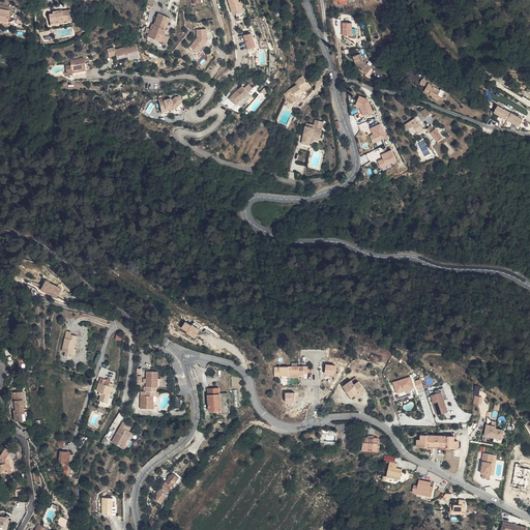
[(239,0),(228,0),(233,12),(242,9),(239,0)]
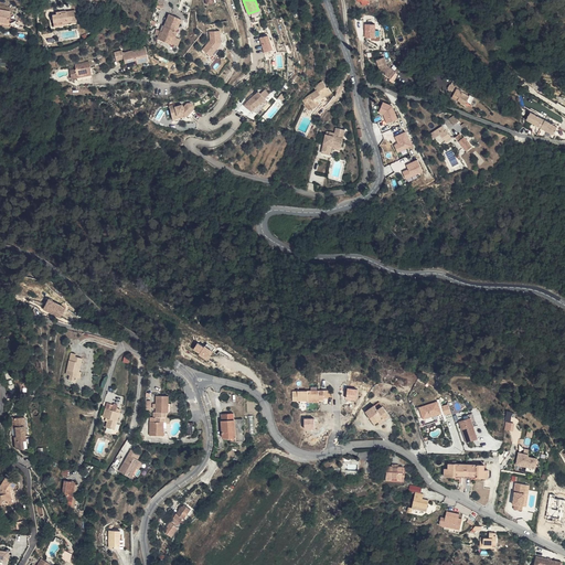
[(78,21),(76,9),(67,10),(68,11),(63,12),(63,10),(49,12),(51,28),(64,25),(64,22),(68,21),(70,23),(78,21)]
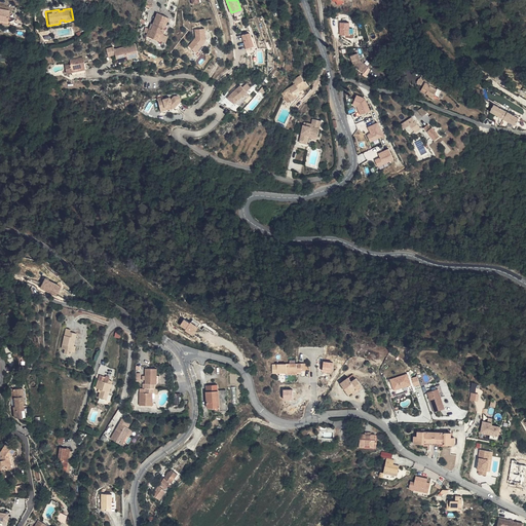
[(10,13),(0,11),(0,24),(8,26),(10,13)]
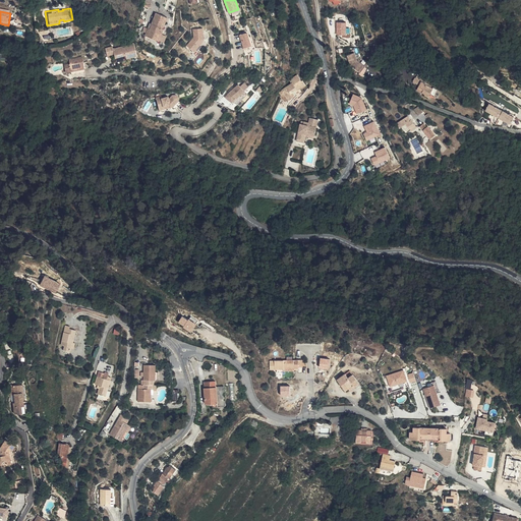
[(165,17),(154,14),(151,25),(149,24),(146,37),(159,41),(160,39),(162,32),(163,30),(161,29),(165,17)]
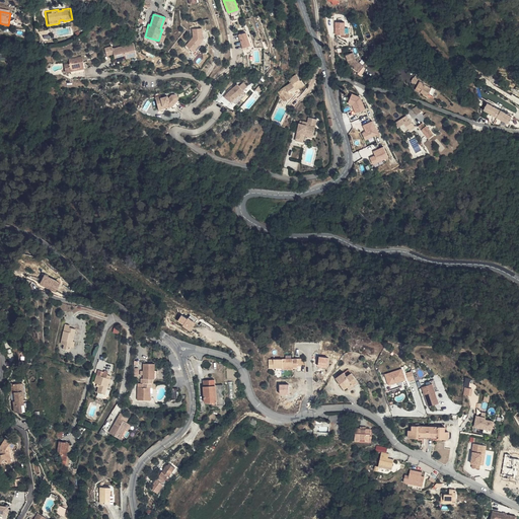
[(346,27),(346,21),(336,21),(336,35),(350,34),(350,27),(346,27)]
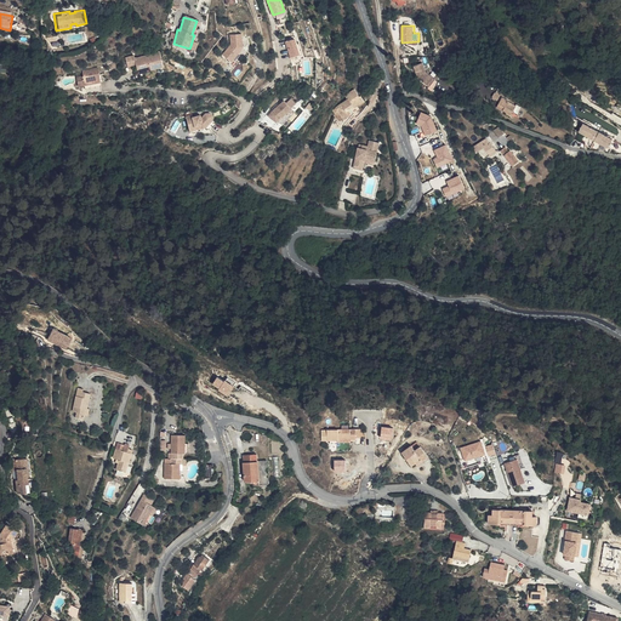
[(232,44),(223,55),(232,62),(244,47),(241,34),(231,35),(232,44)]
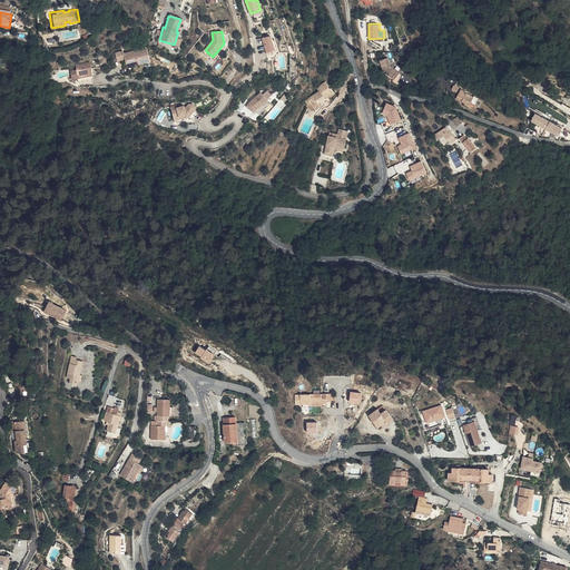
[(275,49),(272,35),(263,38),(267,51),(275,49)]
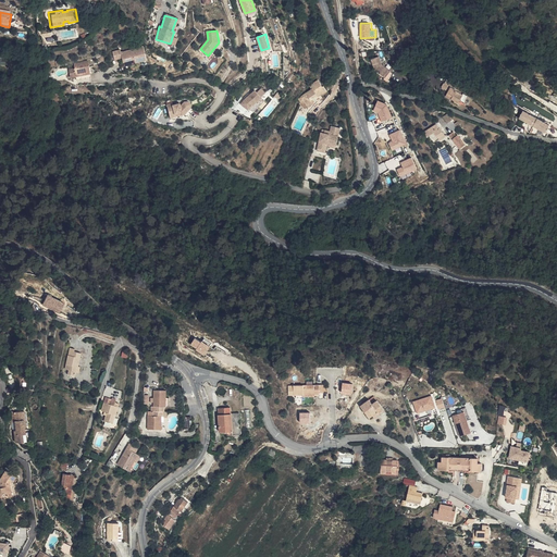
[(145,47),(115,53),(116,59),(122,58),(123,62),(135,59),(136,63),(148,60),(145,47)]
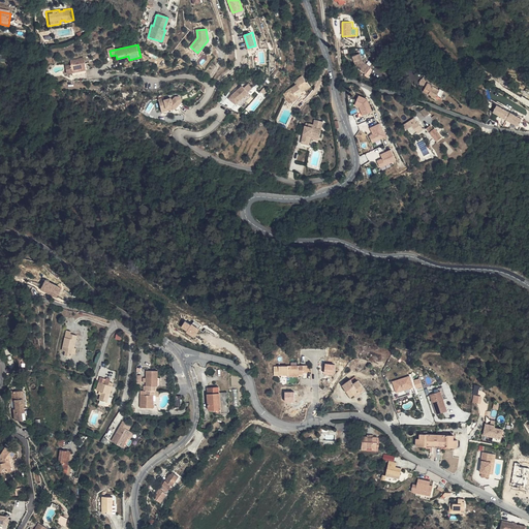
[(367,60),(363,53),(354,57),(360,66),(370,71),(374,64),(367,60)]
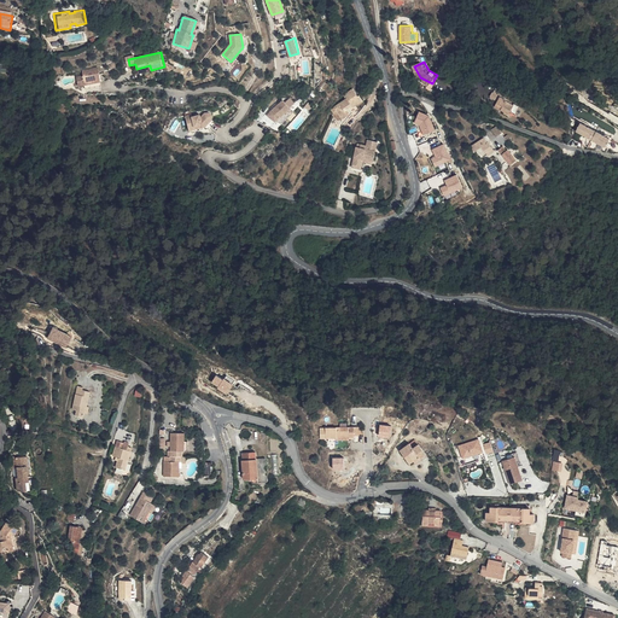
[(79,85),(85,83),(86,87),(101,85),(98,66),(82,69),(83,75),(77,75),(79,85)]
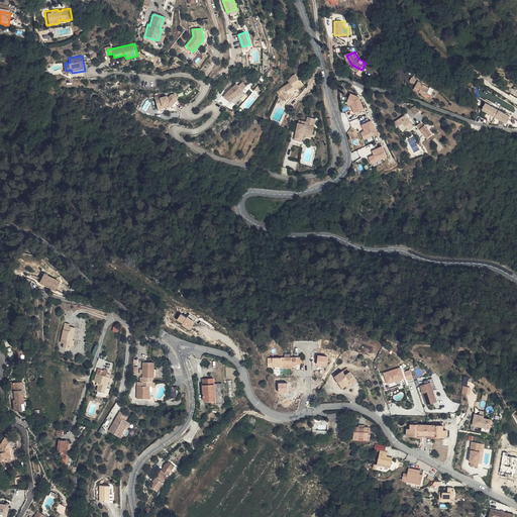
[(410,81),(414,83),(419,76),(415,73),(410,81)]
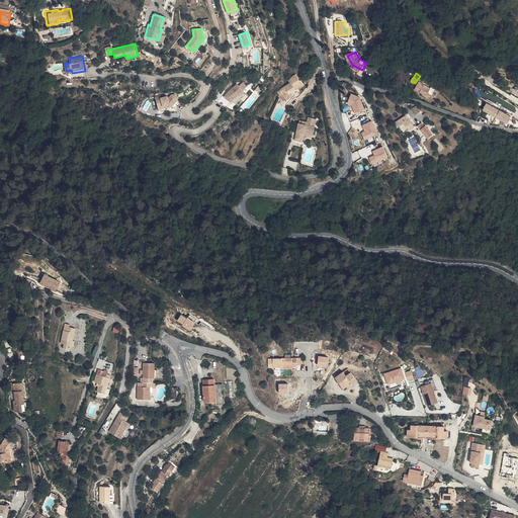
[(294,74),(286,79),(288,82),(278,89),(285,99),(291,95),(289,92),(292,90),(290,87),(291,85),(294,89),(303,83),(299,80),(298,80),(294,74)]
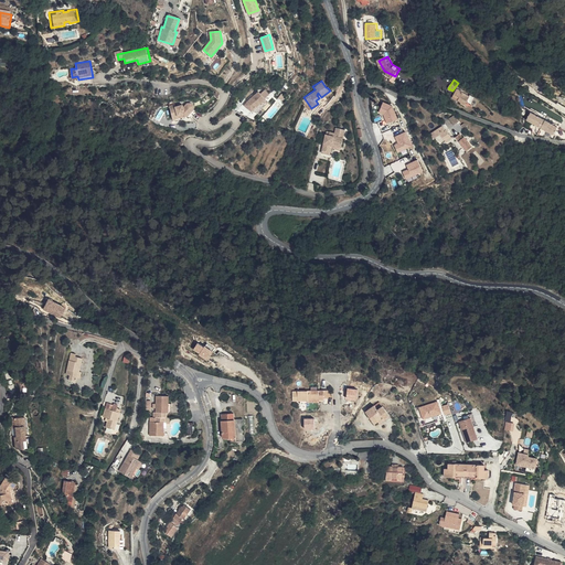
[(465,91),(458,87),(452,96),(460,100),(459,103),(468,107),(470,103),(469,102),(471,97),(464,94),(465,91)]
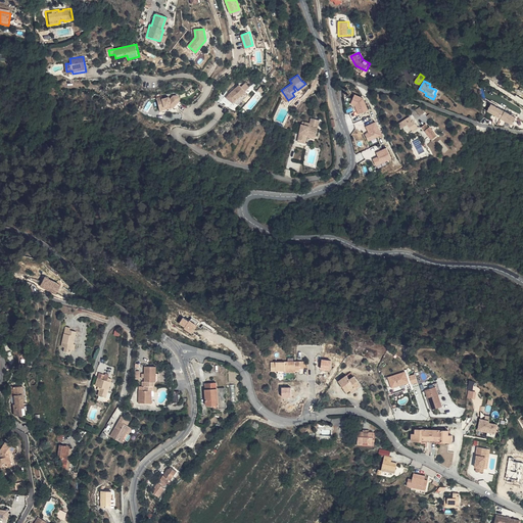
[(228,98),(234,103),(246,92),(241,85),(232,93),(228,98)]
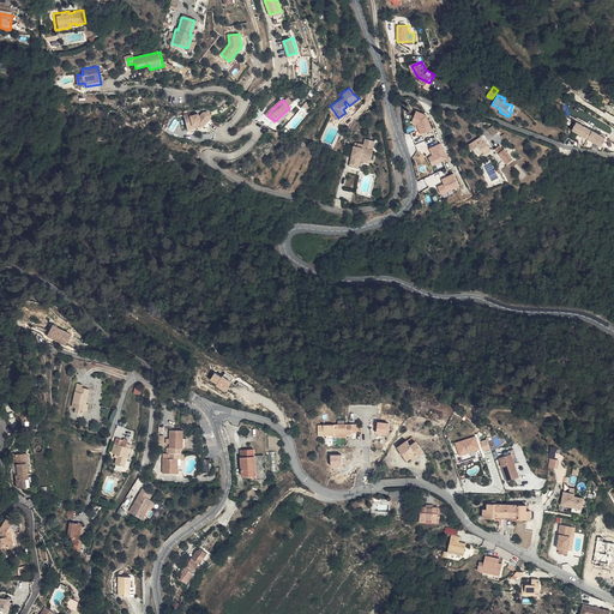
[(293,112),(289,108),(275,121),(280,124),(293,112)]
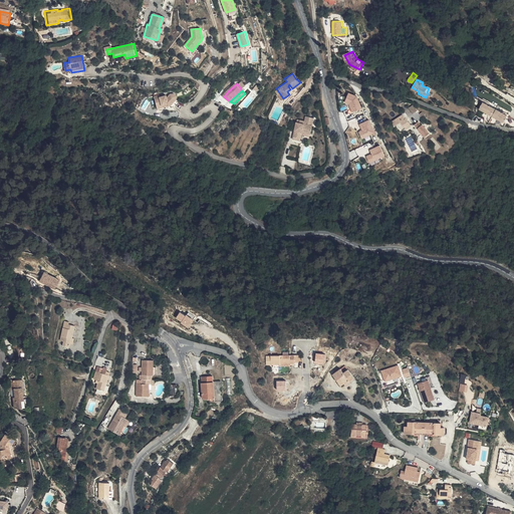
[(346,95),(348,102),(349,102),(352,111),(362,108),(357,91),(346,95)]
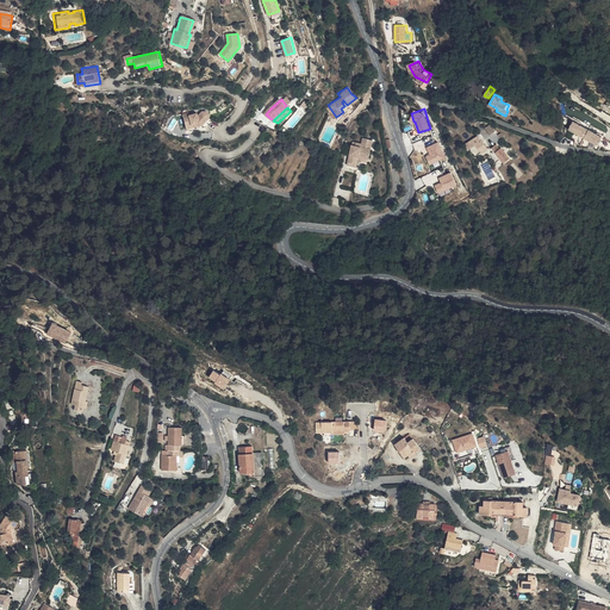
[(186,128),(192,126),(191,123),(198,122),(198,124),(201,124),(203,122),(205,125),(211,119),(207,117),(207,112),(204,110),(200,111),(197,114),(195,112),(188,114),(187,112),(181,113),(184,122),(186,128)]
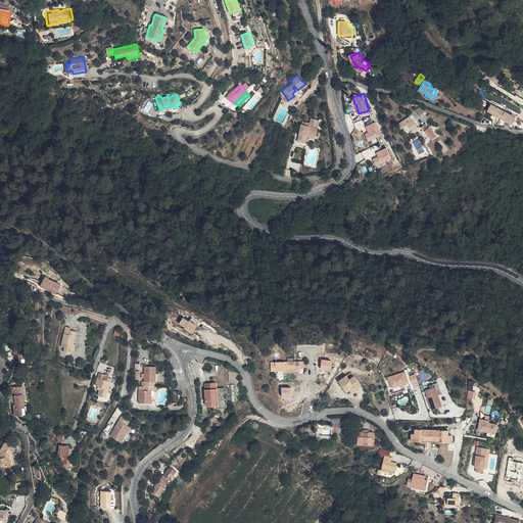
[(492,102),(487,110),(513,125),(517,116),(492,102)]
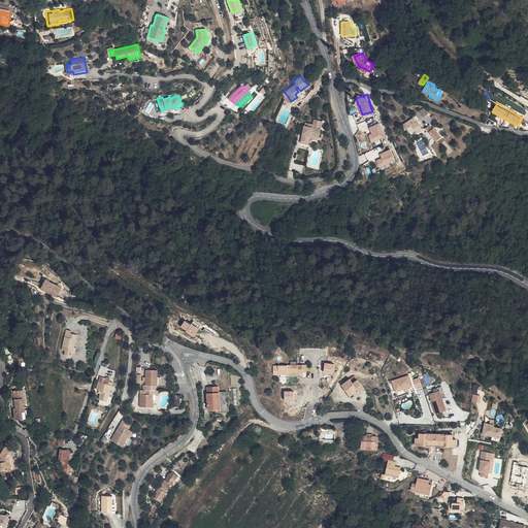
[(420,110),(425,117),(429,112),(425,107),(420,110)]
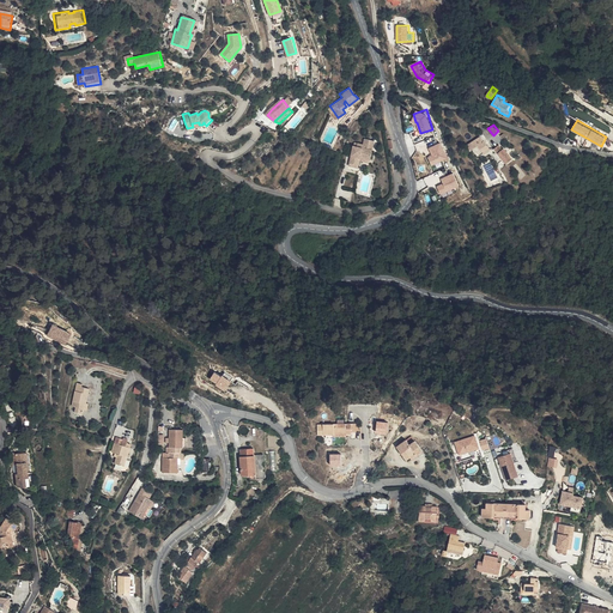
[(492,147),(480,135),(474,140),(478,144),(477,145),(485,153),(492,147)]
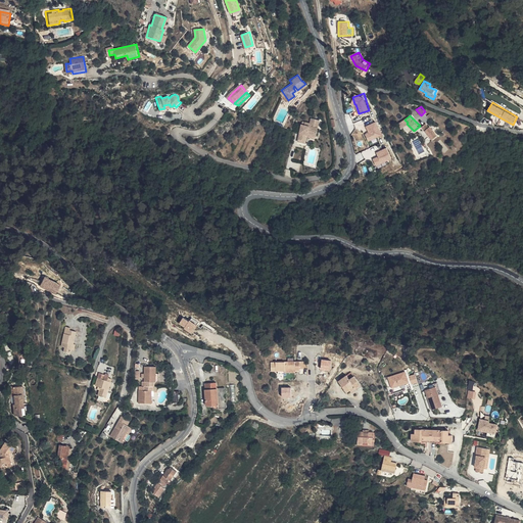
[(321,119),(312,116),(311,124),(306,123),(305,125),(302,125),(299,139),(305,140),(306,134),(318,136),(321,119)]
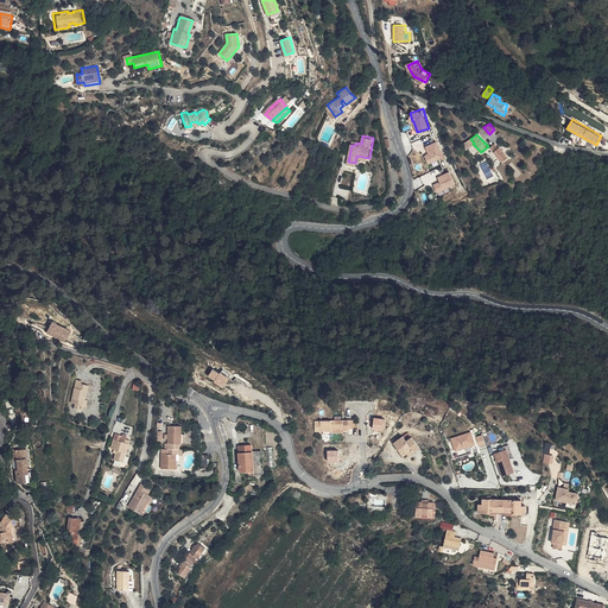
[(425,145),(429,153),(425,154),(429,164),(445,157),(438,140),(425,145)]
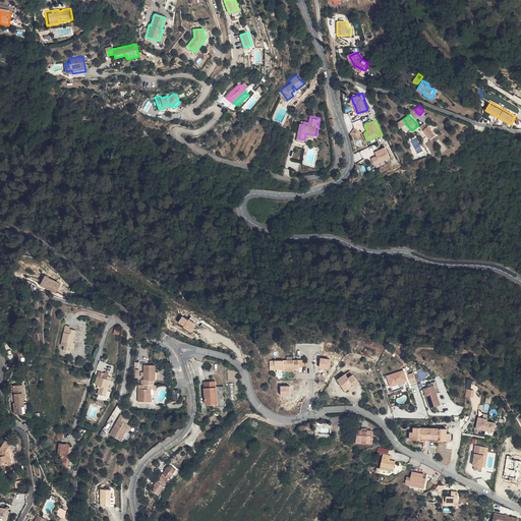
[(428,127),(425,123),(421,127),(431,139),(438,134),(430,125),(428,127)]
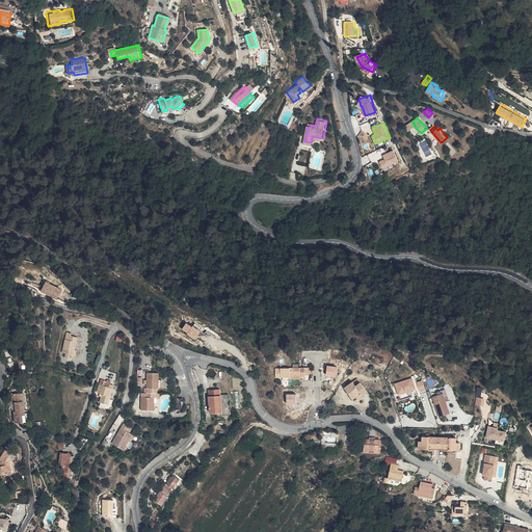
[(322,141),(323,138),(312,136),(311,142),(304,141),(304,144),(313,145),(314,140),(322,141)]
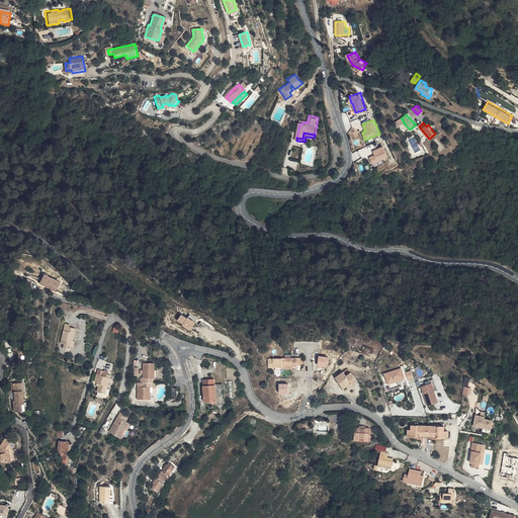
[(374,154),(369,157),(372,164),(389,157),(383,145),(372,150),(374,154)]
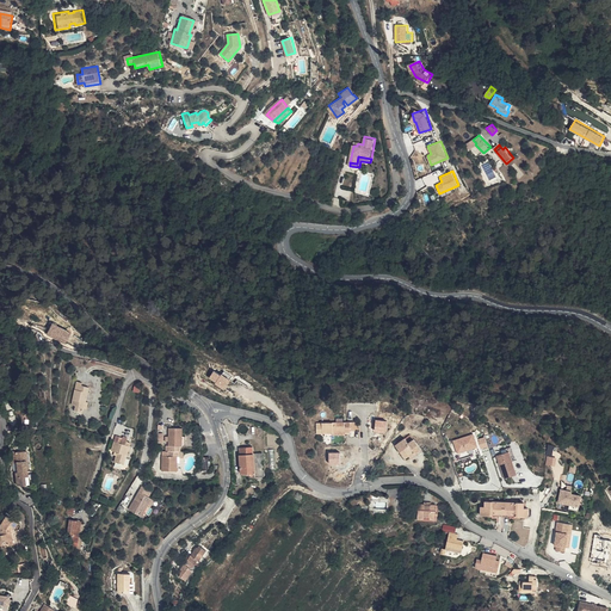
[(74,332),(56,323),(51,334),(69,343),(74,332)]
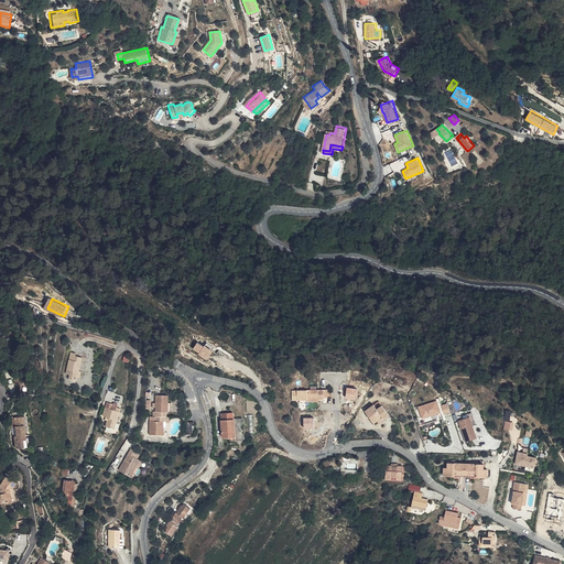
[(205,346),(198,342),(194,348),(201,353),(199,354),(207,359),(214,350),(206,345),(205,346)]
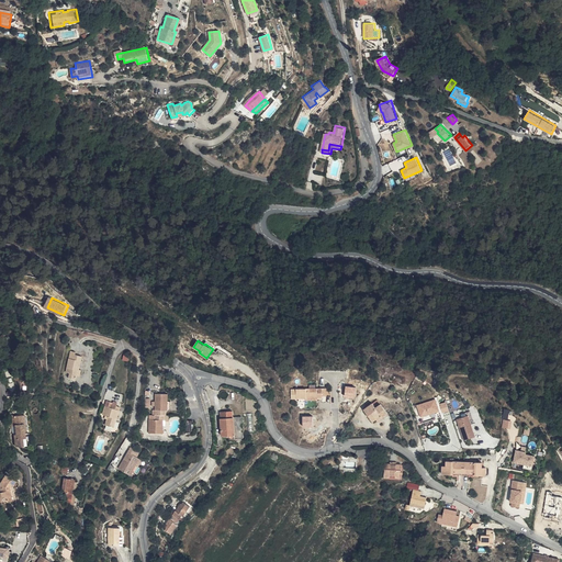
[(77,351),(72,350),(66,373),(70,374),(69,379),(76,380),(78,370),(80,371),(83,357),(76,355),(77,351)]
